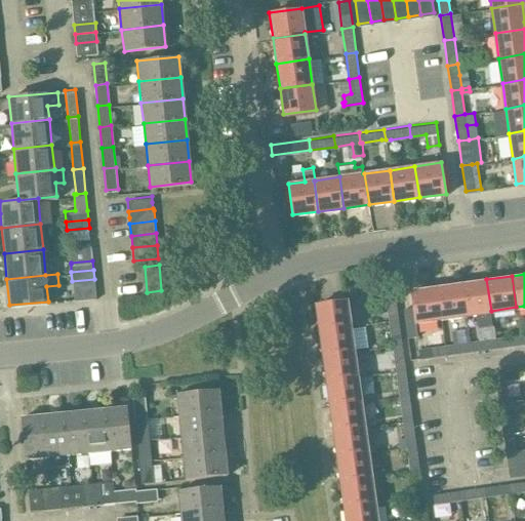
[(486,279),(461,283),(466,314),(491,311),(486,279)]
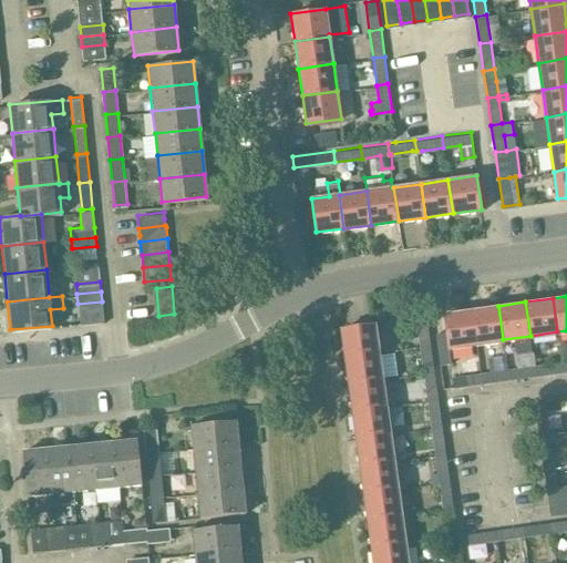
[(498,306),(471,309),(476,344),(503,339),(498,306)]
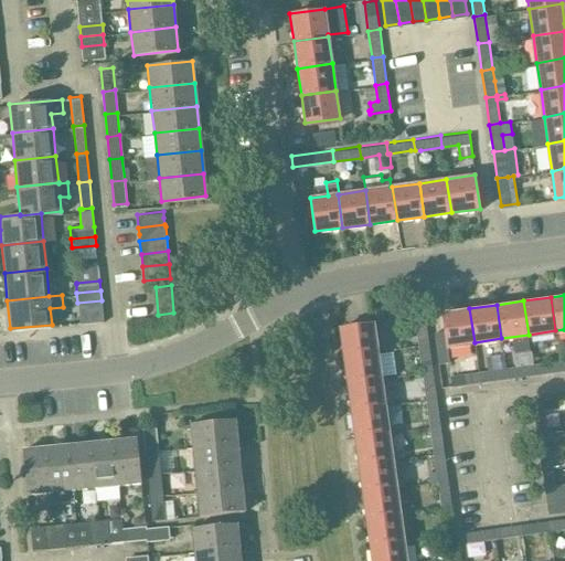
[(447,346),(475,342),(469,308),(441,313),(445,329),(434,331),(438,362),(449,360),(447,346)]
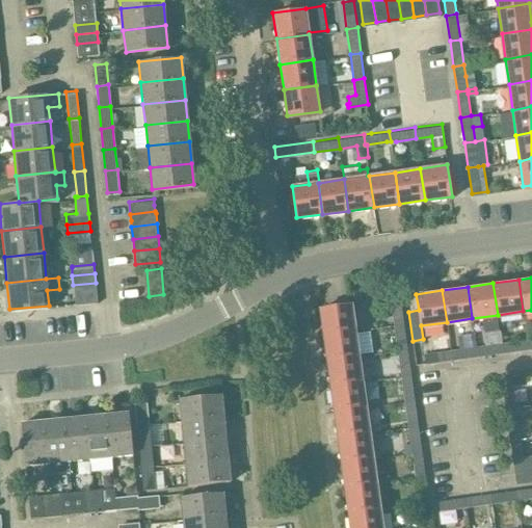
[(390,297),(394,323),(404,322),(400,296),(390,297)]
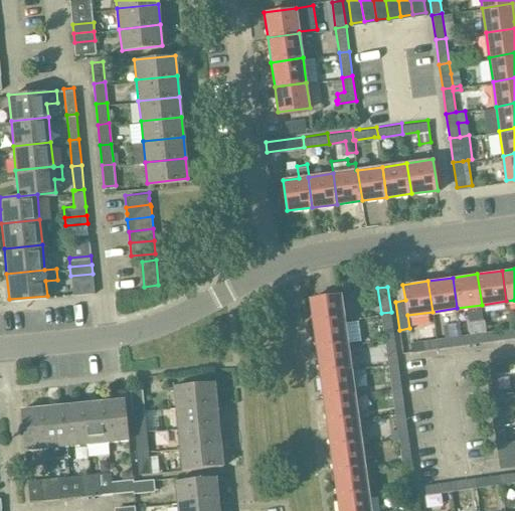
[(313,323),(344,319),(340,294),(310,298),(313,323)]
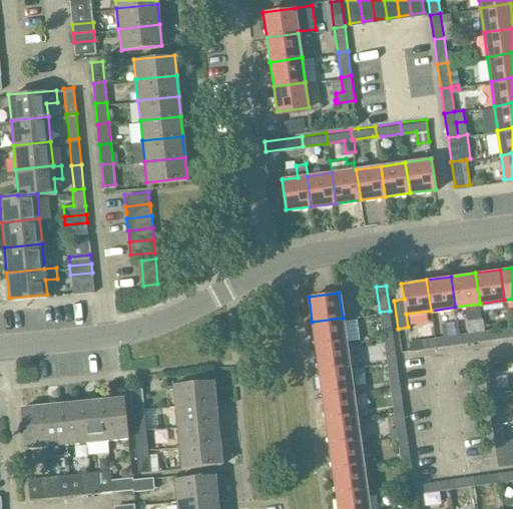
[(393,336),(390,311),(380,312),(383,337),(393,336)]
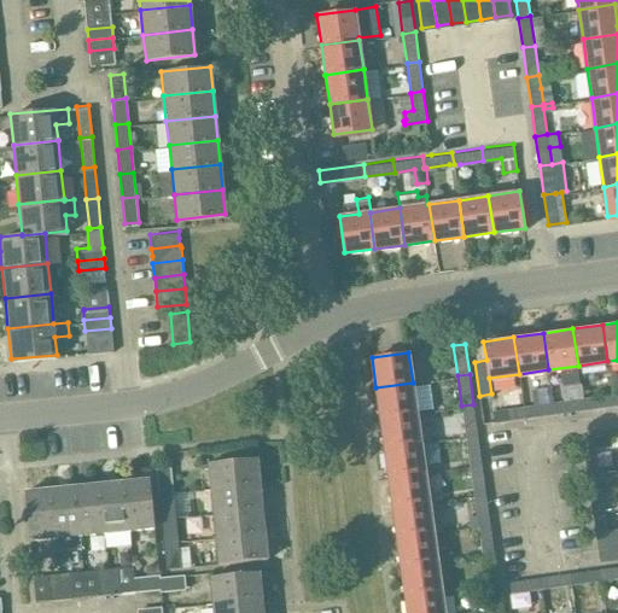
[(563,398),(553,400),(554,412),(583,408),(582,396),(579,381),(560,385),(563,398)]
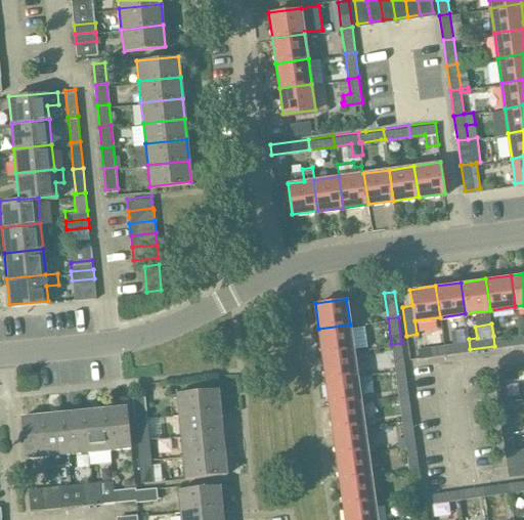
[(353,349),(350,325),(318,329),(322,354),(353,349)]
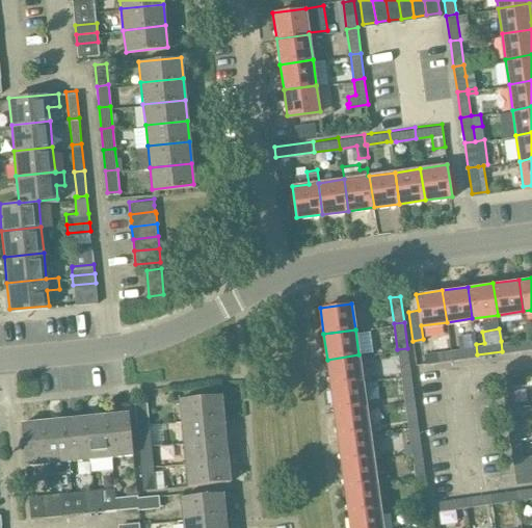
[(477,354),(476,344),(474,333),(457,335),(459,346),(450,347),(451,359),(477,354)]
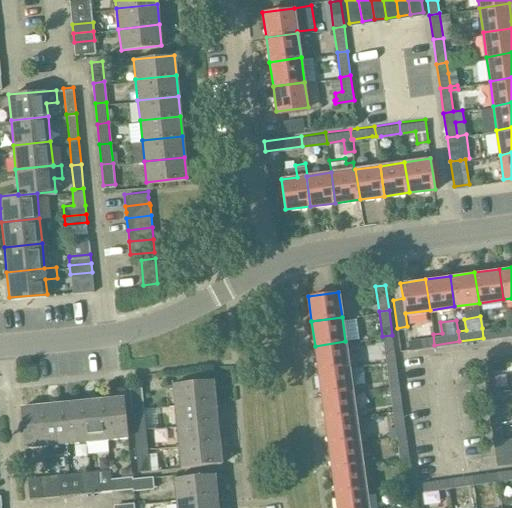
[(483,338),(508,334),(507,324),(482,328),(483,338)]
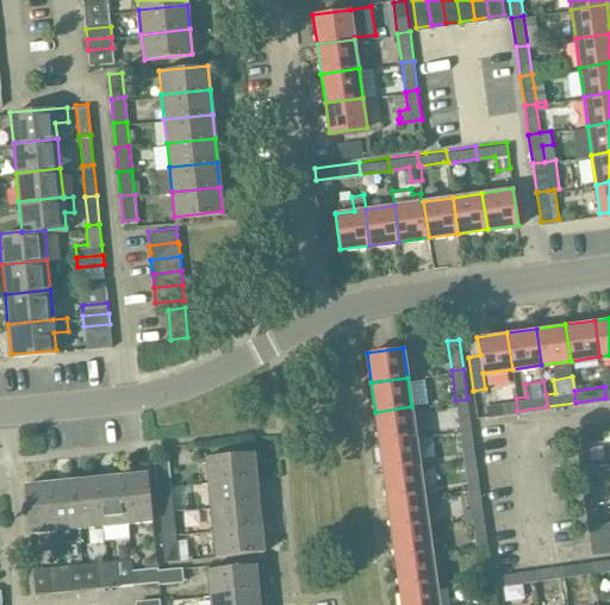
[(517,411),(516,398),(486,403),(485,388),(473,391),(477,417),(517,411)]
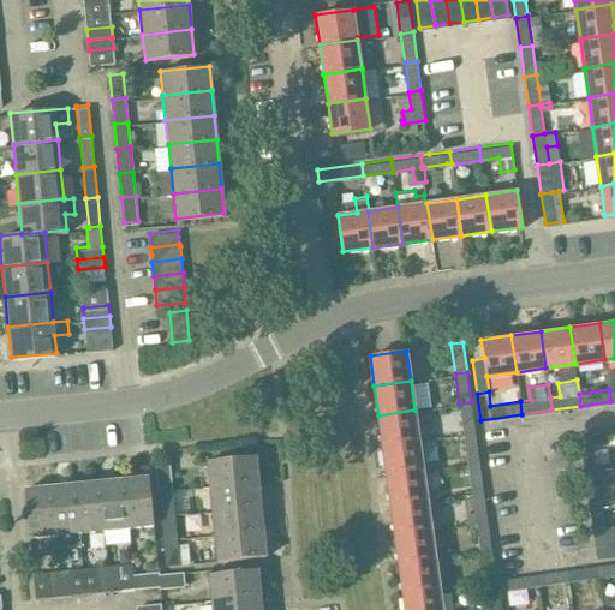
[(471,402),(459,404),(464,434),(476,431),(471,402)]
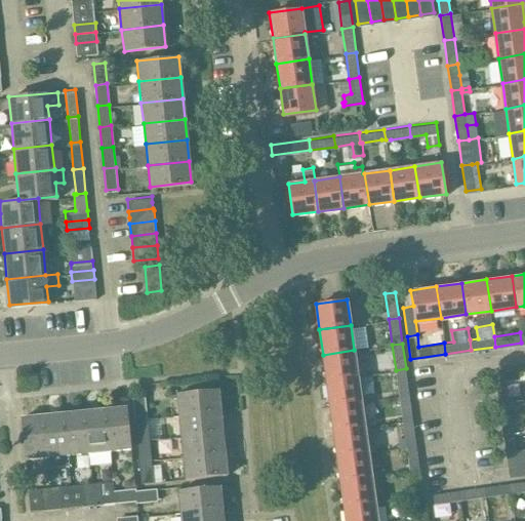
[(358,375),(354,350),(323,355),(326,379),(358,375)]
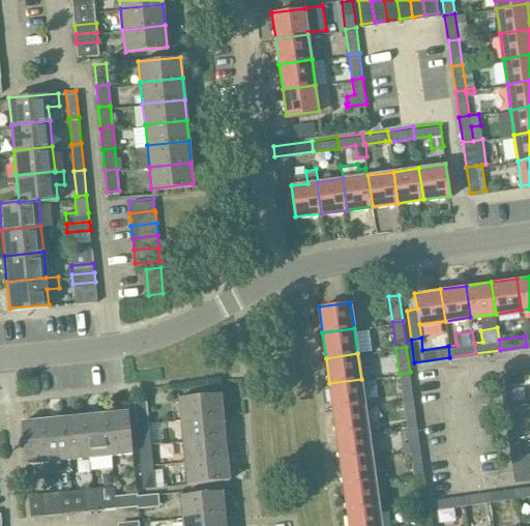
[(410,372),(400,374),(403,399),(413,398),(410,372)]
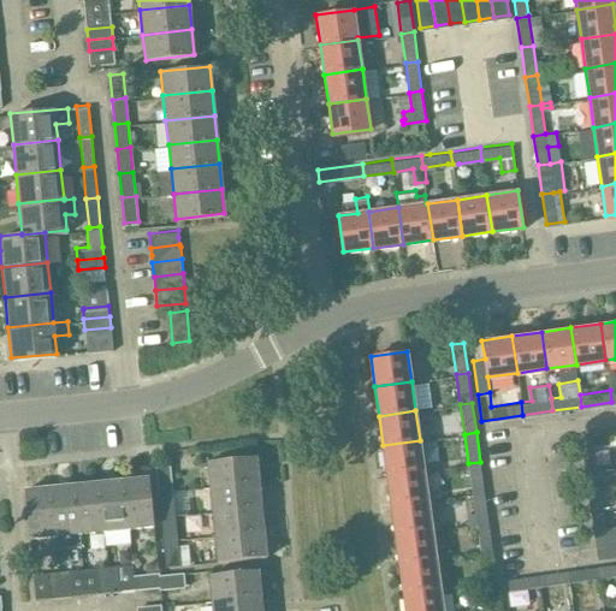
[(580,438),(585,468),(597,467),(592,437),(580,438)]
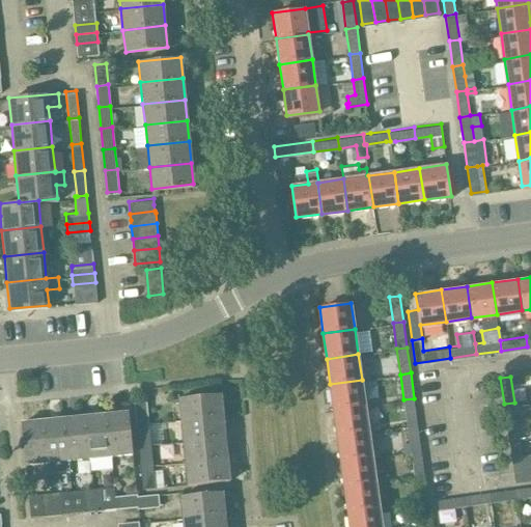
[(365,405),(362,380),(330,384),(334,410),(365,405)]
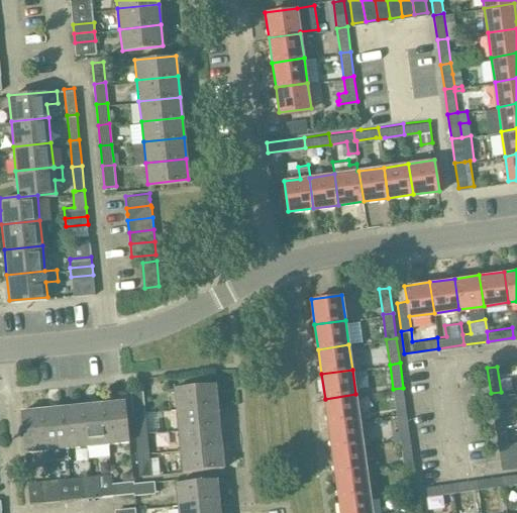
[(176,408),(216,404),(214,382),(174,386),(176,408)]
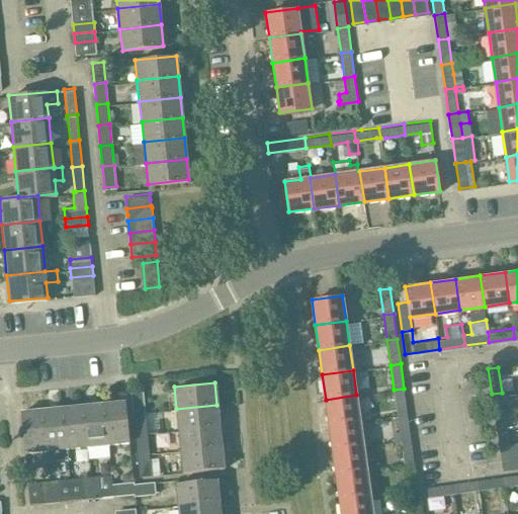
[(408,413),(404,389),(394,390),(398,415),(408,413)]
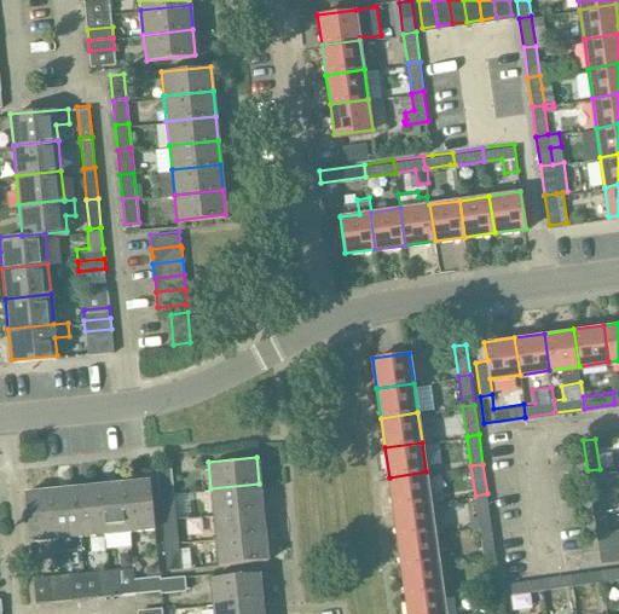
[(158,493),(173,492),(171,465),(156,467),(158,493)]
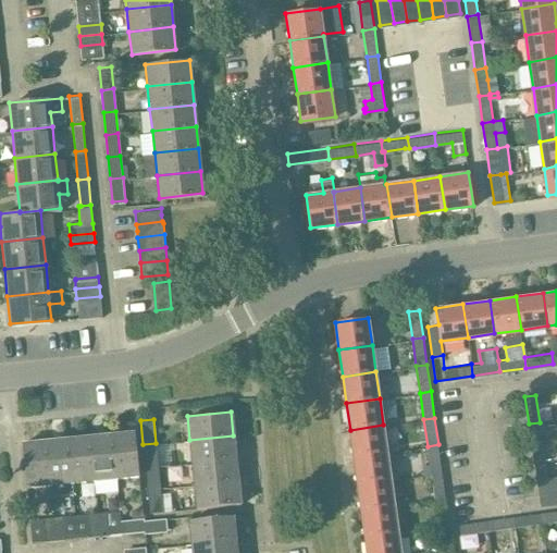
[(529,424),(532,451),(543,449),(540,422),(529,424)]
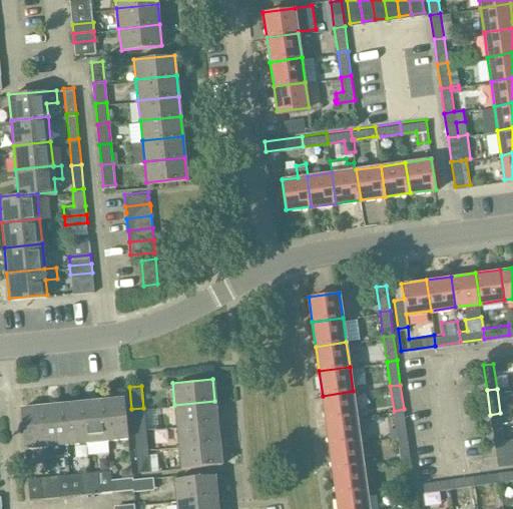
[(357,416),(353,391),(323,396),(326,420),(357,416)]
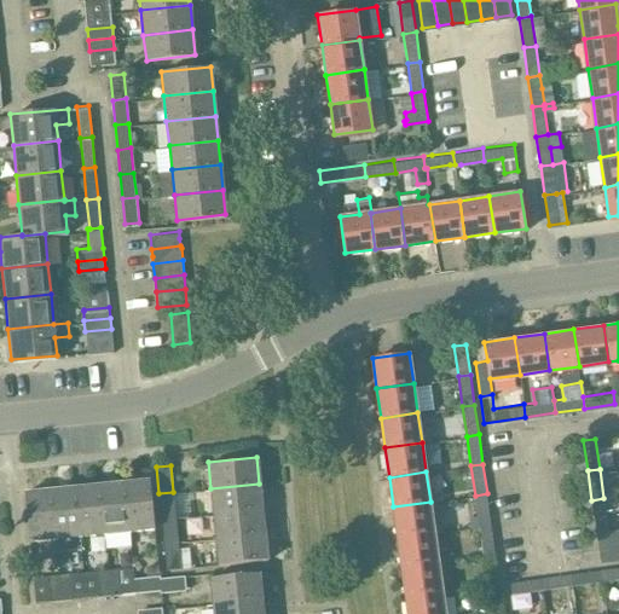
[(123,480),(128,529),(154,527),(149,478),(123,480)]
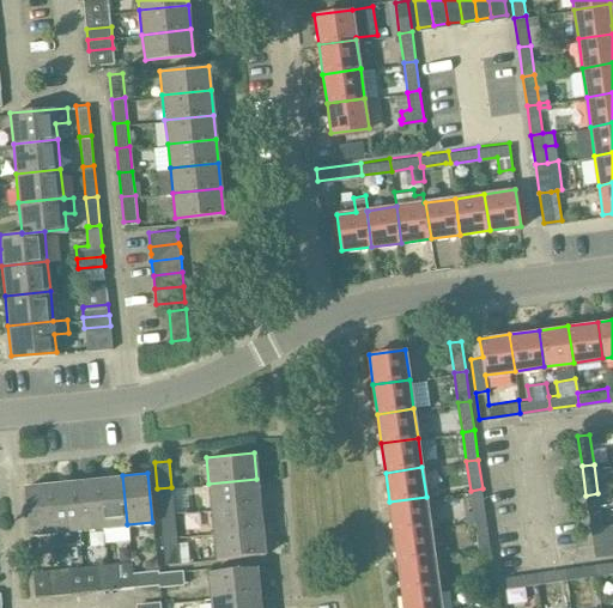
[(103,527),(127,524),(122,475),(97,478),(103,527)]
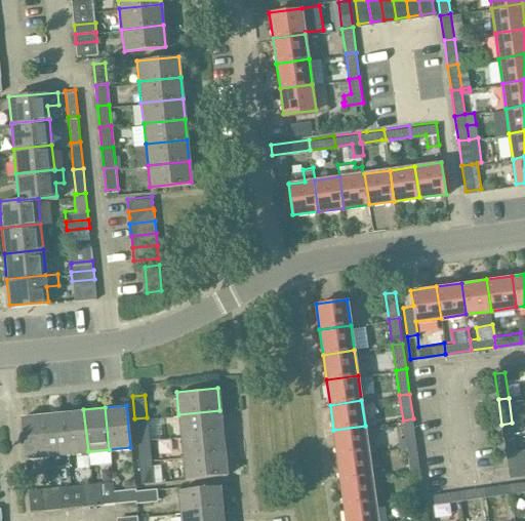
[(67,453),(69,453),(88,451),(83,409),(63,411),(67,453)]
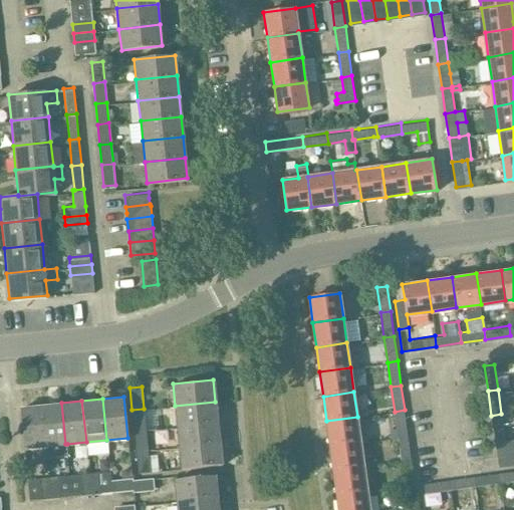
[(177,426),(217,422),(215,402),(175,406),(177,426)]
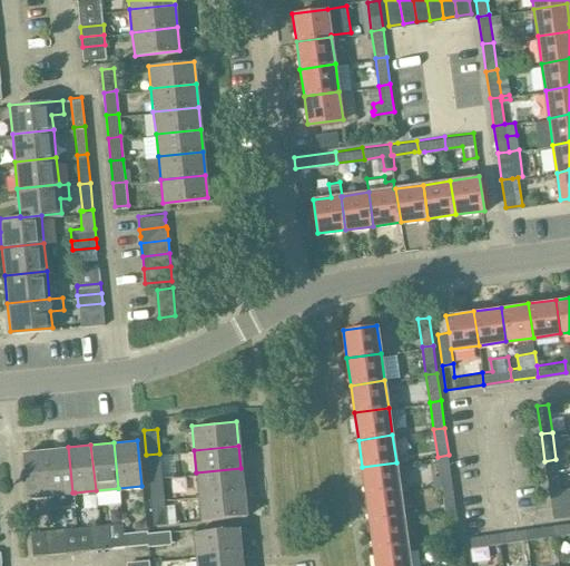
[(68,447),(46,449),(50,495),(51,495),(53,506),(76,504),(75,493),(72,493),(68,447)]
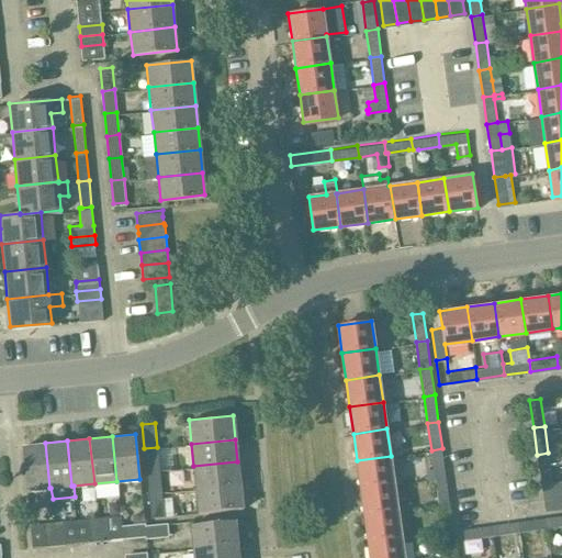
[(49,488),(45,443),(22,445),(26,490),(49,488)]
